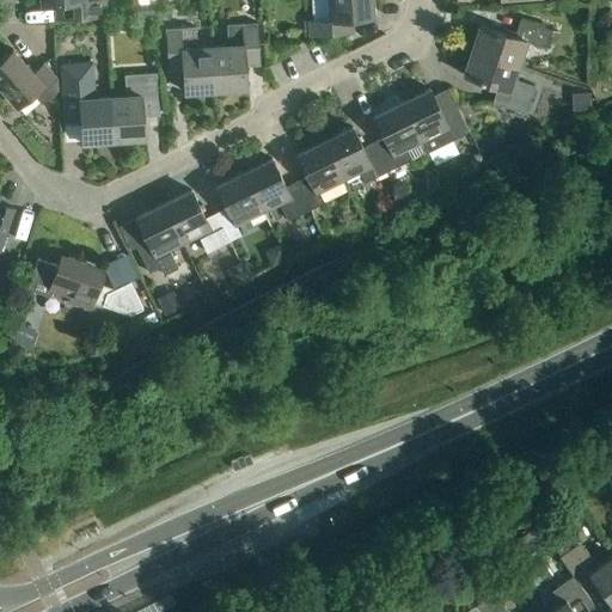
[(41,0),(42,4),(71,1),(72,17),(106,14),(104,0),(41,0)]
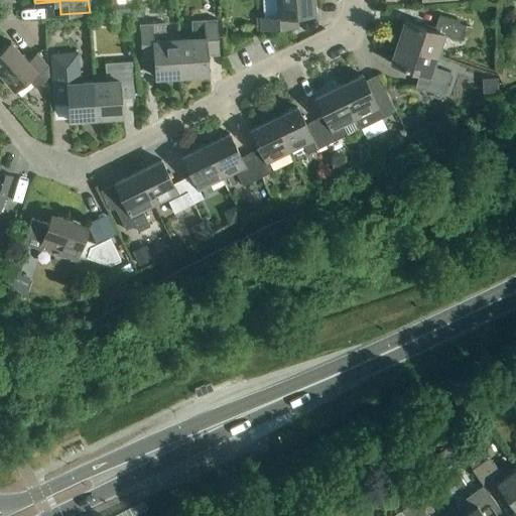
[(312,0),(276,0),(278,16),(260,17),(261,30),(296,28),(296,15),(313,14),(312,0)]
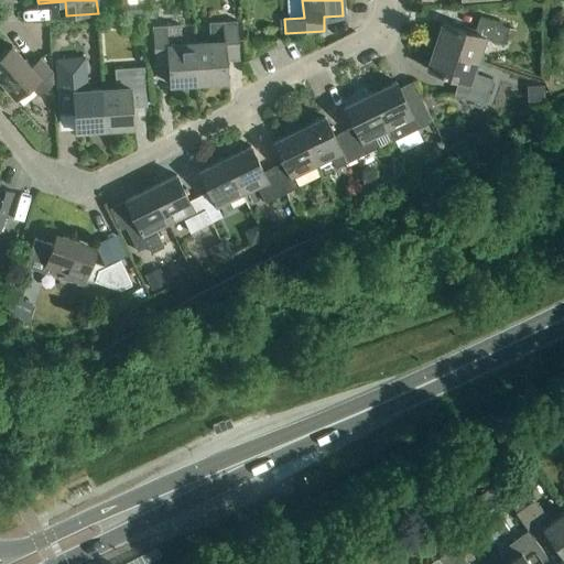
[(121,6),(122,17),(145,15),(144,3),(121,6)]
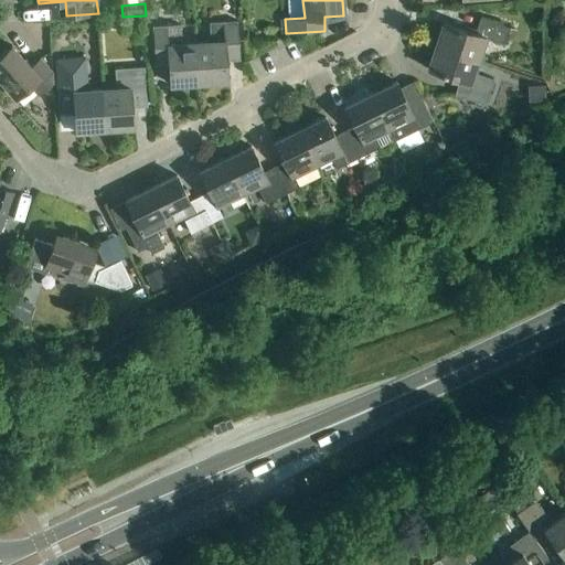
[(443,22),(435,48),(478,61),(486,38),(504,44),(510,28),(479,18),(475,33),(443,22)]
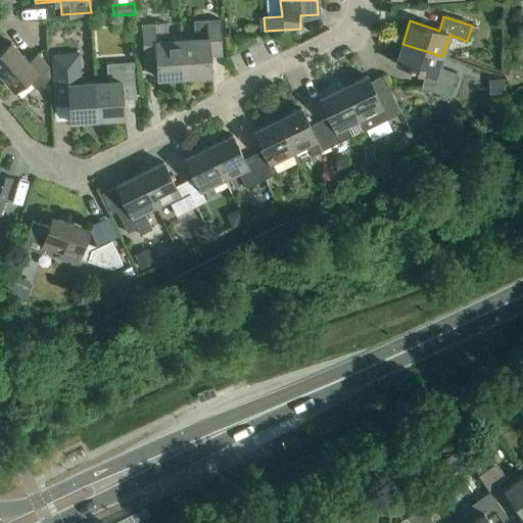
[(195,39),(182,40),(184,77),(210,75),(208,50),(222,49),(220,19),(194,21),(195,39)]
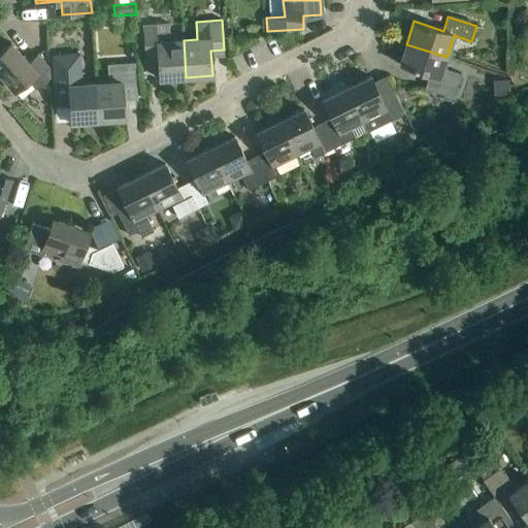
[(186,77),(184,40),(170,41),(168,24),(142,25),(144,55),(158,54),(159,79),(186,77)]
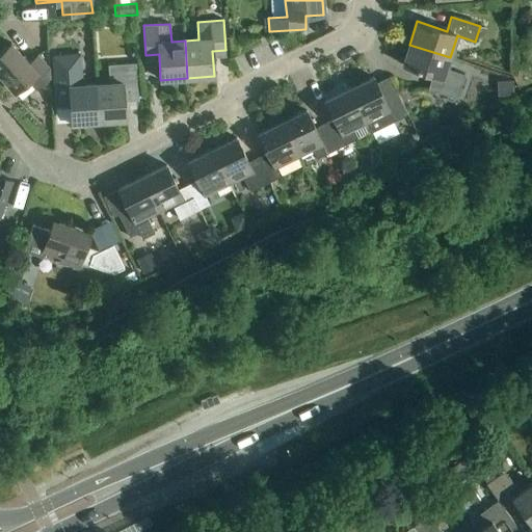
[(28,63),(11,44),(0,52),(0,75),(15,92),(33,76),(41,85),(50,78),(49,69),(37,55),(28,63)]
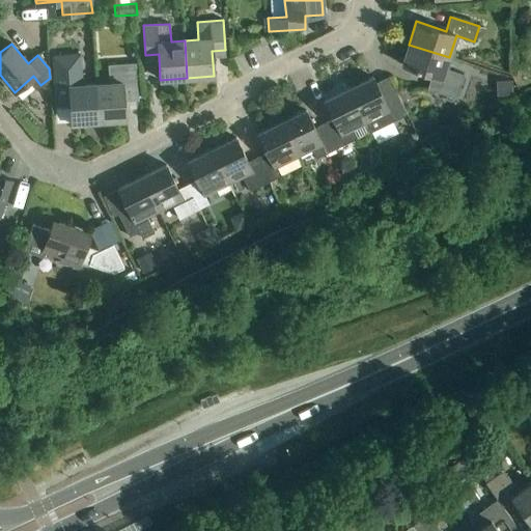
[(449,57),(409,45),(401,65),(431,75),(427,89),(456,99),(464,75),(445,68),(449,57)]
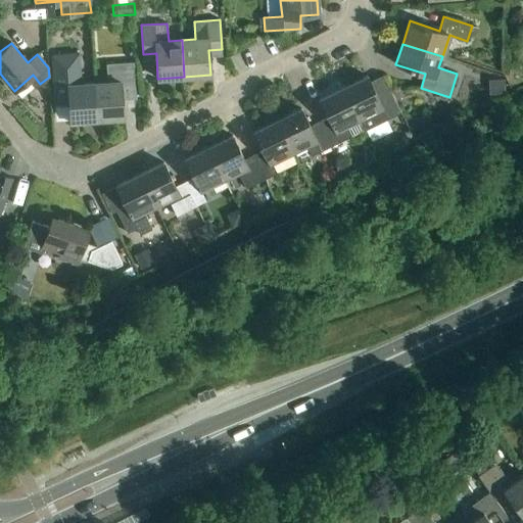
[(97,120),(95,83),(81,84),(79,53),(54,55),(55,67),(52,68),(54,97),(68,96),(70,122),(97,120)]
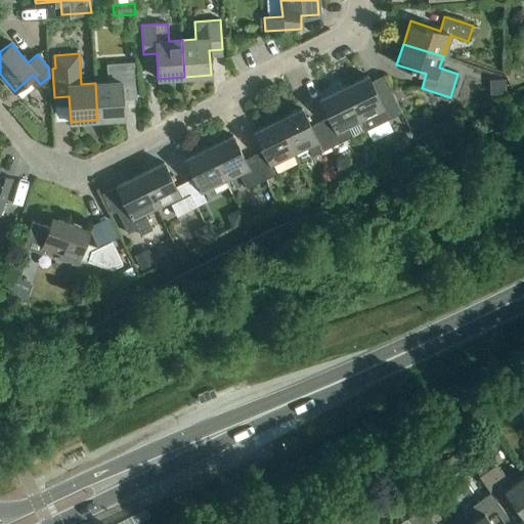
[(107,82),(95,83),(97,120),(124,118),(122,93),(136,92),(134,62),(106,64),(107,82)]
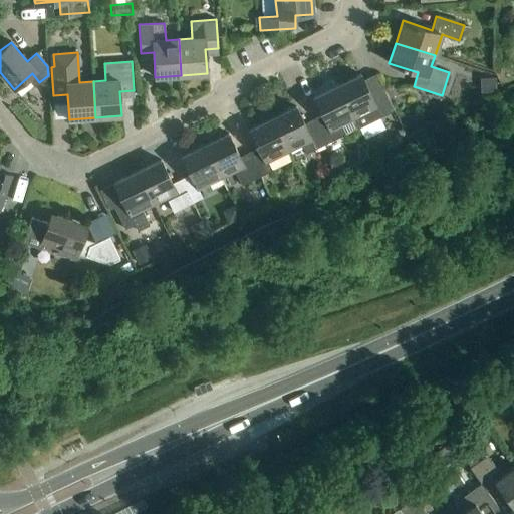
[(394,110),(382,86),(369,93),(363,81),(360,75),(337,86),(354,120),(358,129),(359,127),(365,140),(386,130),(379,118),(394,110)]
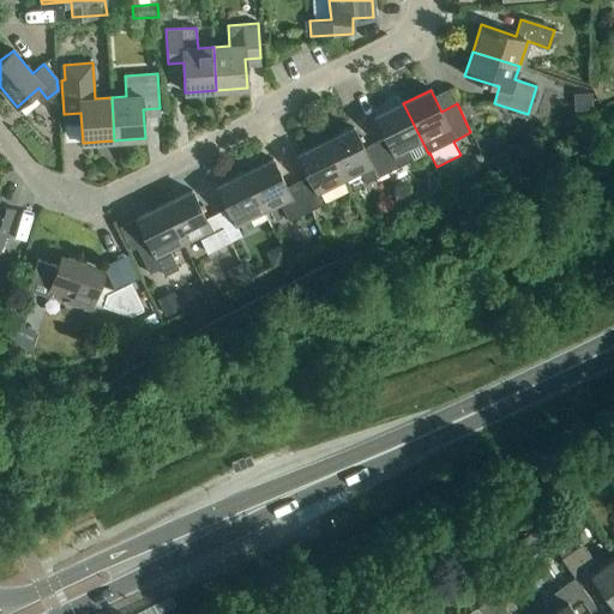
[(386,139),(375,144),(389,172),(413,160),(409,151),(423,144),(403,103),(375,118),(386,139)]
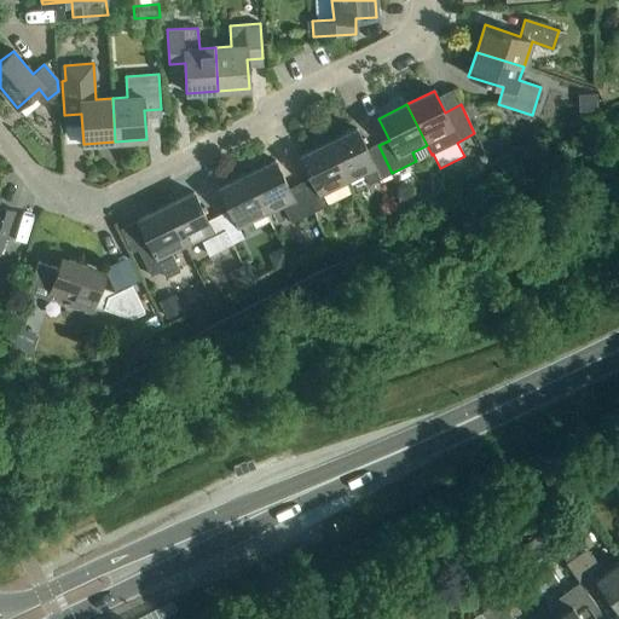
[(357,129),(328,143),(347,181),(363,174),(368,185),(392,173),(379,145),(366,150),(357,129)]
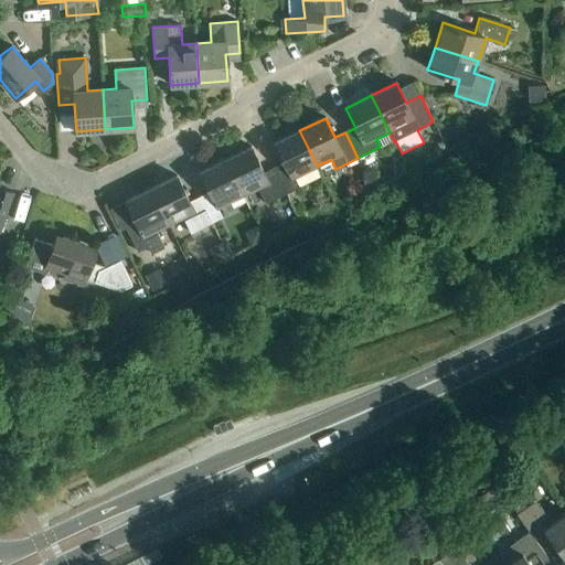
[(284,162),(274,168),(287,193),(297,189),(291,178),(317,166),(299,130),(274,142),(284,162)]
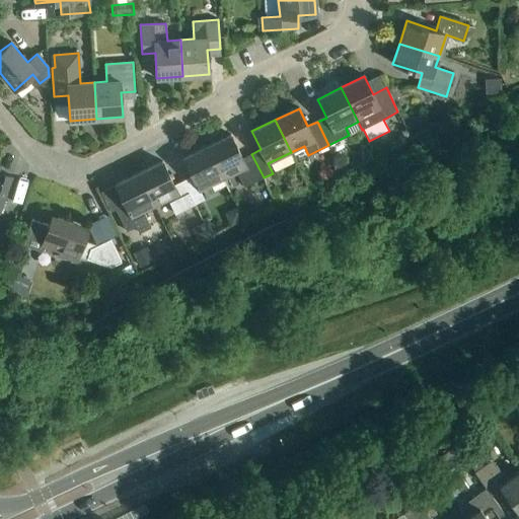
[(230,135),(207,146),(223,179),(236,172),(244,187),(264,177),(251,154),(242,158),(230,135)]
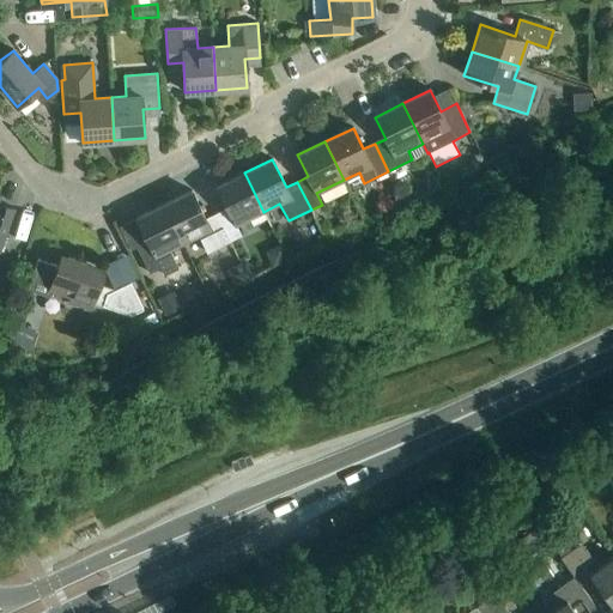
[(228,208),(217,213),(230,242),(241,236),(236,225),(263,212),(244,173),(217,187),(228,208)]
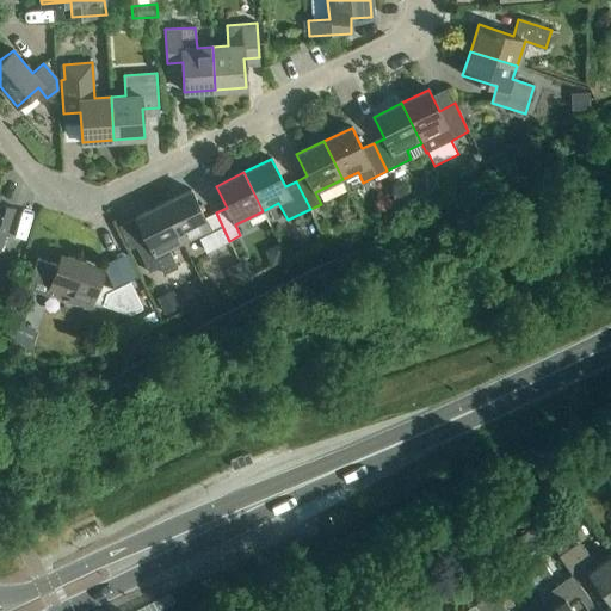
[(191,190),(164,204),(183,242),(197,235),(207,252),(229,241),(216,213),(205,218),(191,190)]
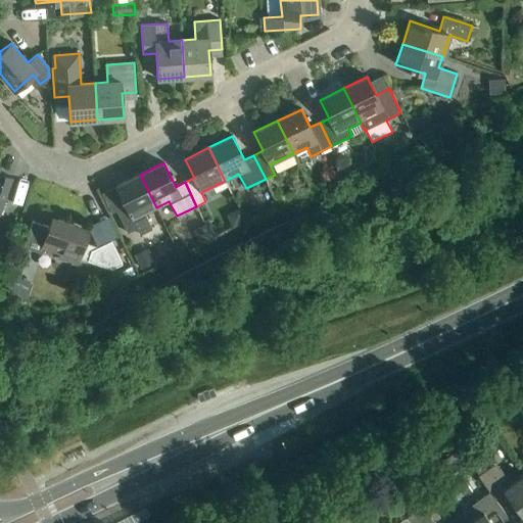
[(0,214),(12,178),(0,174),(0,168),(1,167),(0,165),(0,214)]
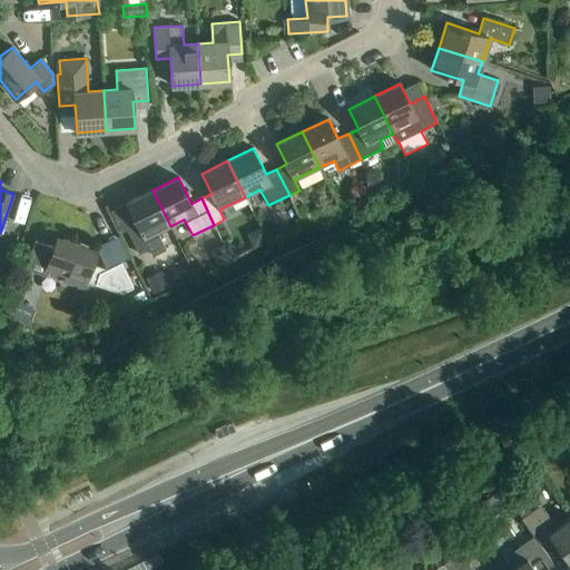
[(170,226),(153,190),(126,203),(136,223),(126,228),(139,254),(149,249),(153,256),(166,249),(157,233),(170,226)]
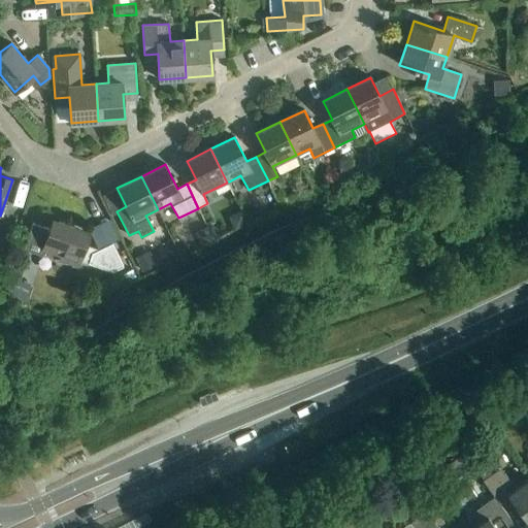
[(248,224),(241,210),(228,218),(234,231),(248,224)]
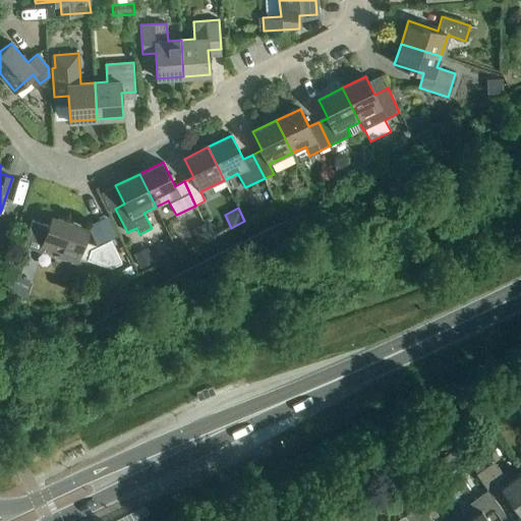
[(59,258),(75,264),(77,257),(111,269),(121,263),(110,240),(93,248),(81,245),(87,231),(71,226),(72,223),(57,218),(54,228),(32,221),(23,246),(42,252),(44,246),(61,251),(59,258)]
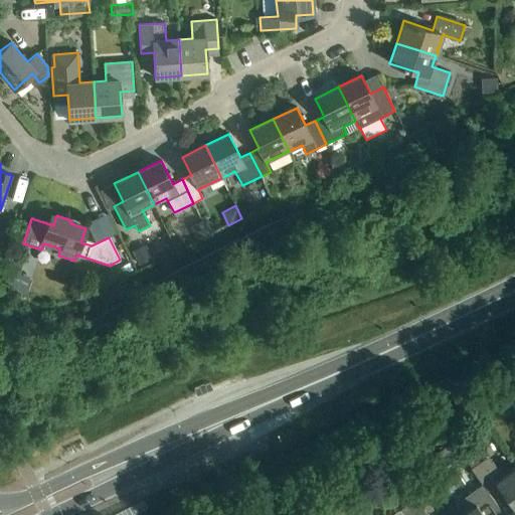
[(197,241),(209,235),(202,221),(190,227),(197,241)]
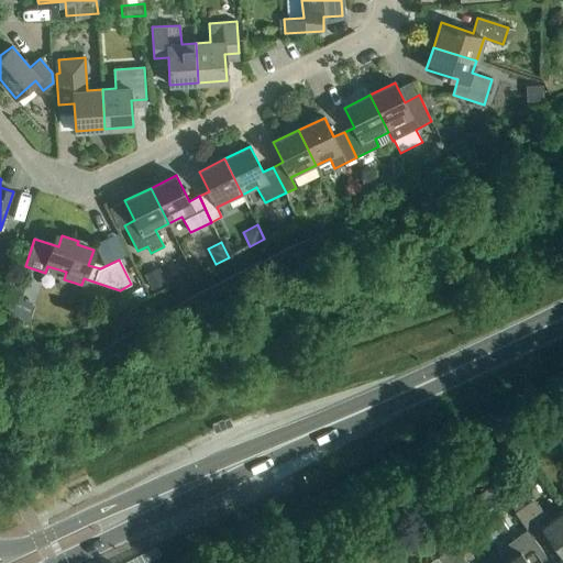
[(144,275),(152,290),(167,284),(159,267),(144,275)]
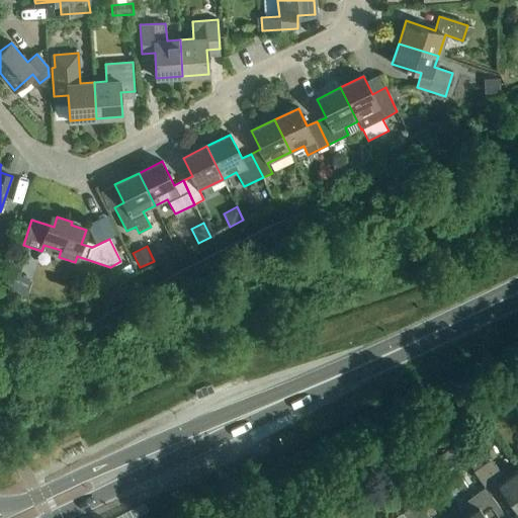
[(135,274),(130,265),(119,270),(123,279),(135,274)]
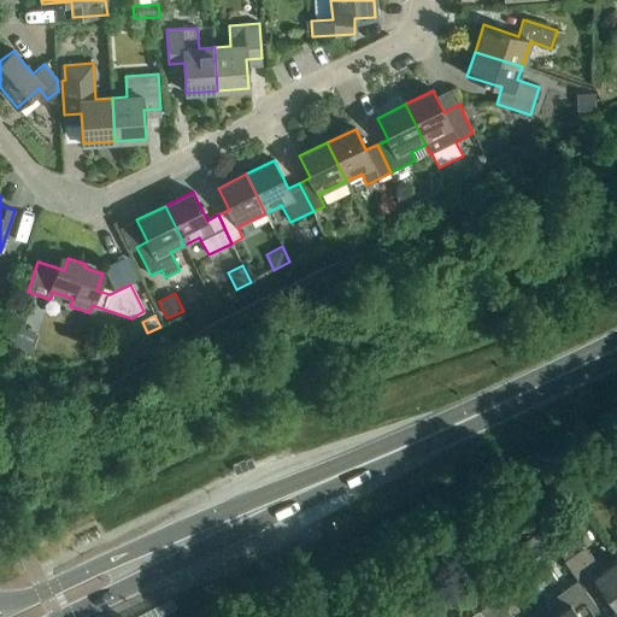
[(16,330),(19,321),(9,317),(5,327),(16,330)]
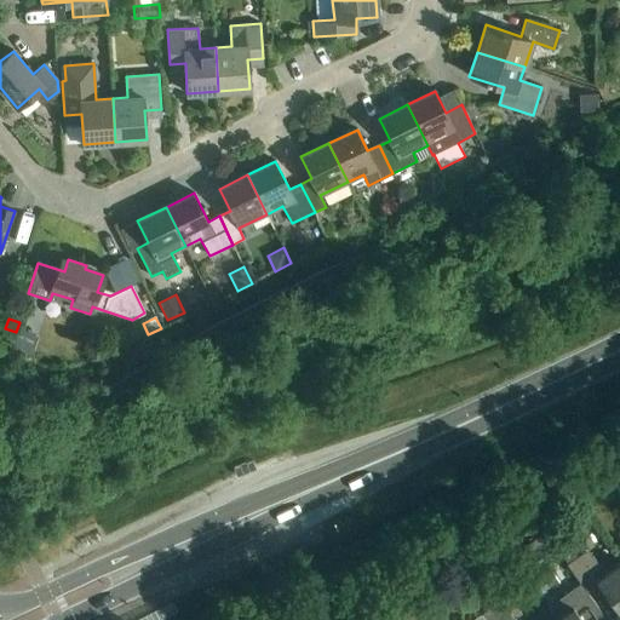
[(619,494),(609,501),(615,515),(619,512),(619,494)]
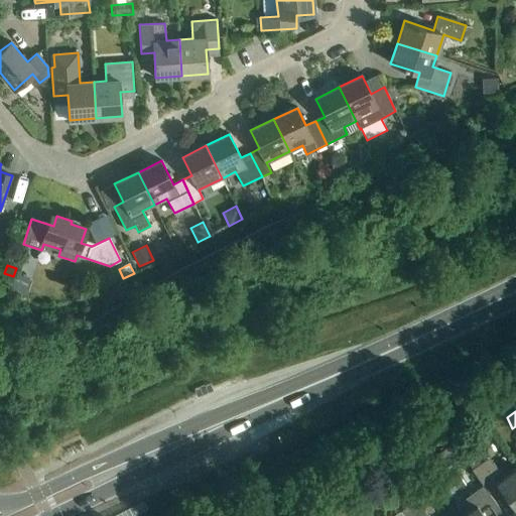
[(472,470),(483,486),(489,494),(499,487),(515,511),(515,468),(503,478),(493,464),(486,469),(482,463),(472,470)]
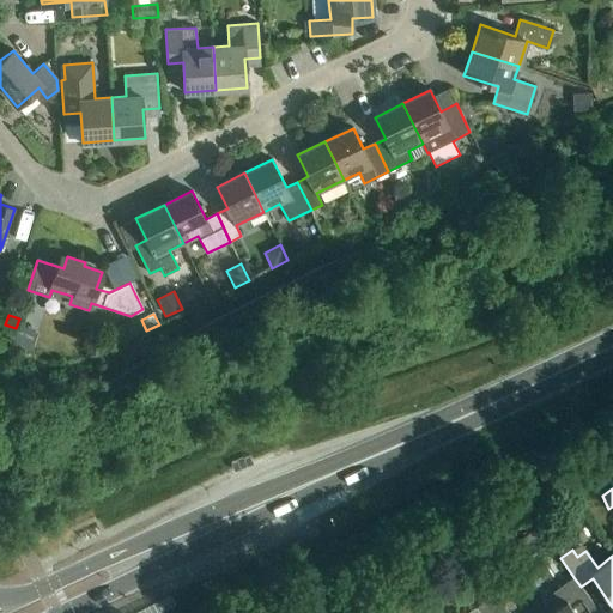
[(548,612),(586,612),(595,607),(581,587),(574,577),(552,593),(560,605),(548,612)]
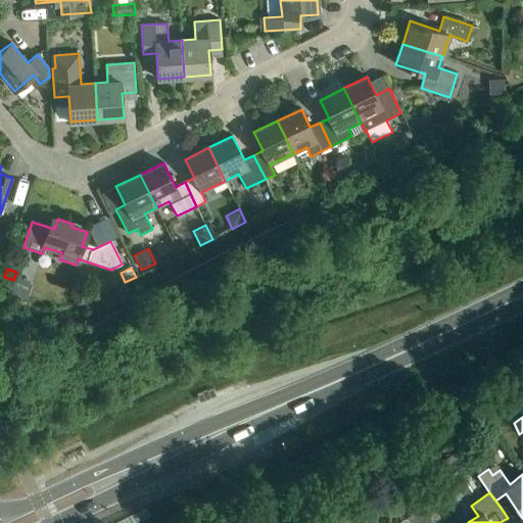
[(386,501),(388,515),(399,514),(398,500),(386,501)]
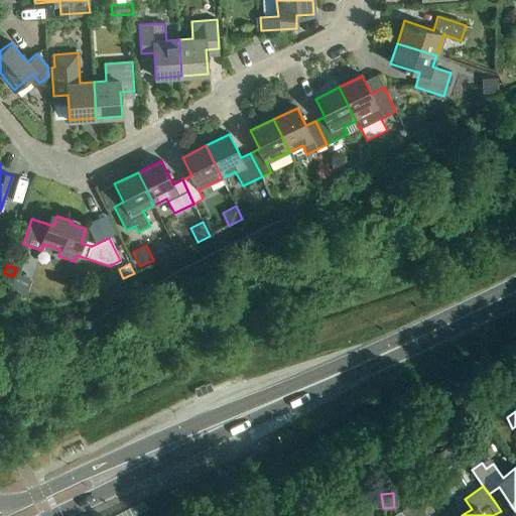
[(362,501),(357,494),(350,499),(355,506),(362,501)]
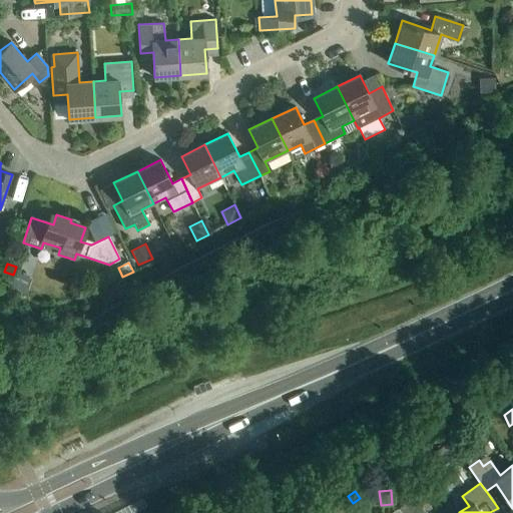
[(425,512),(414,496),(403,504),(409,512),(425,512)]
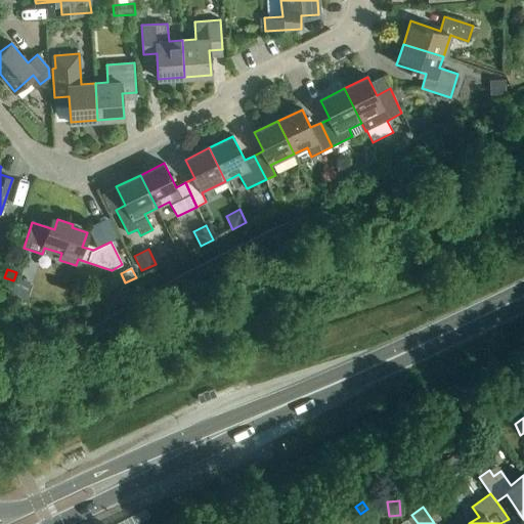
[(331,523),(324,514),(313,522),(314,523),(331,523)]
